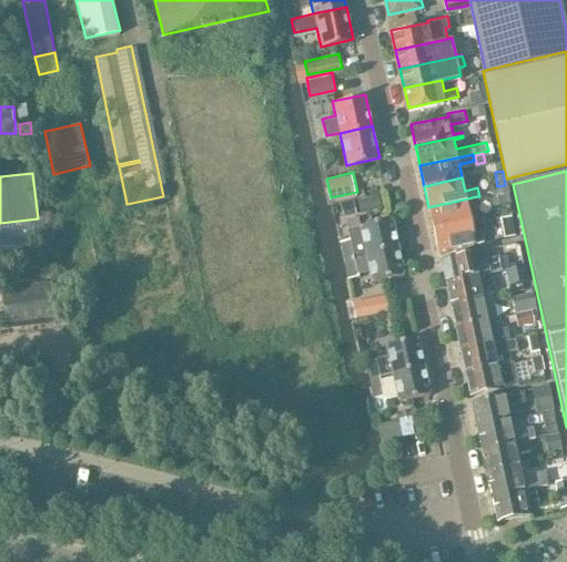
[(358,196),(362,211),(382,206),(380,191),(358,196)]
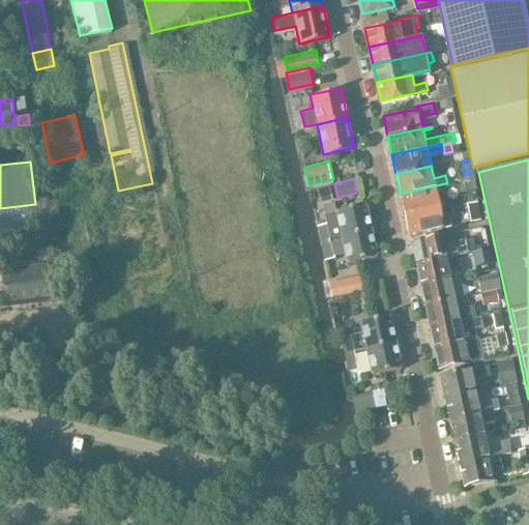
[(445,183),(400,194),(404,212),(440,205),(437,193),(446,191),(445,183)]
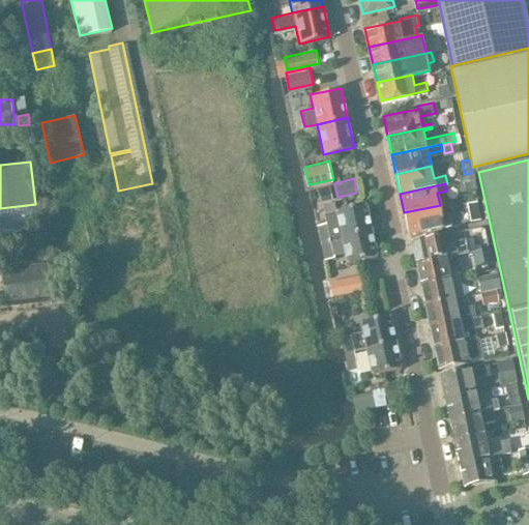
[(467,201),(471,220),(481,216),(476,198),(467,201)]
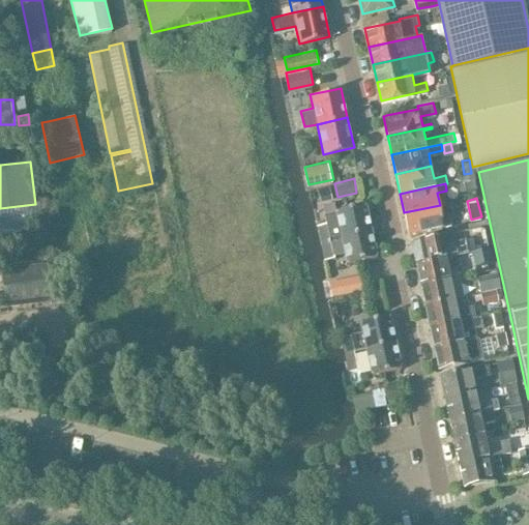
[(326,221),(318,223),(317,223),(321,240),(372,229),(365,203),(324,211),(326,221)]
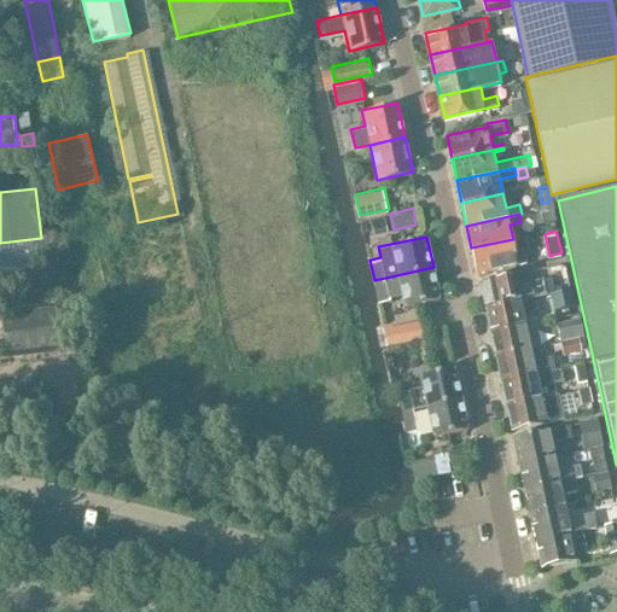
[(513,239),(471,248),(476,270),(478,270),(518,262),(518,261),(528,258),(525,251),(516,252),(513,239)]
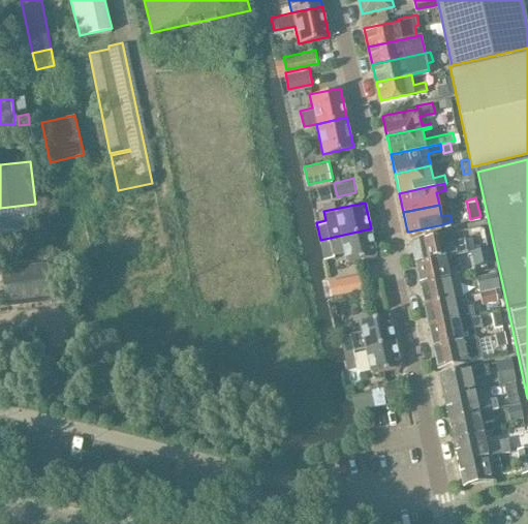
[(475,247),(478,262),(492,258),(485,225),(479,223),(475,224),(479,246),(475,247)]
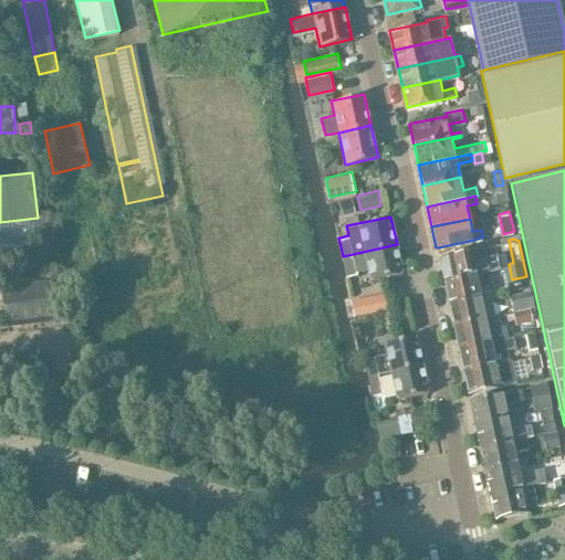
[(346,274),(347,274),(357,272),(357,271),(368,268),(370,280),(403,272),(397,244),(343,256),(346,274)]
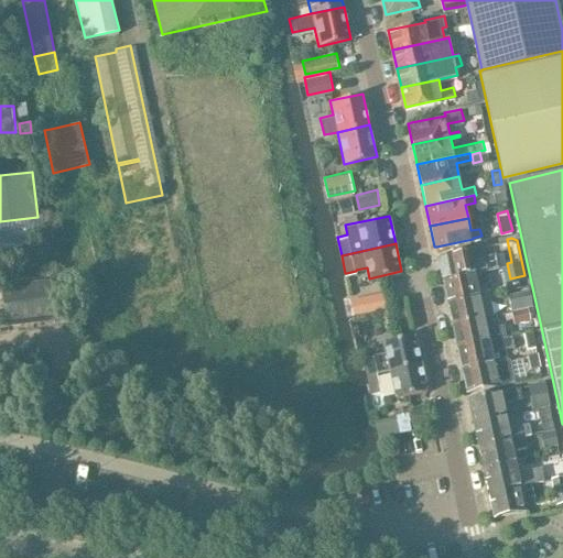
[(439,254),(443,277),(478,270),(479,271),(485,270),(484,269),(501,265),(498,251),(484,254),(482,244),(469,248),(439,254)]
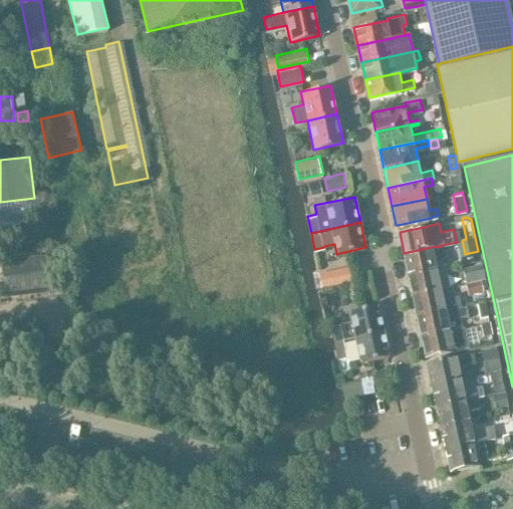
[(404,253),(408,273),(446,265),(445,260),(436,262),(435,255),(443,253),(442,246),(437,247),(436,246),(404,253)]
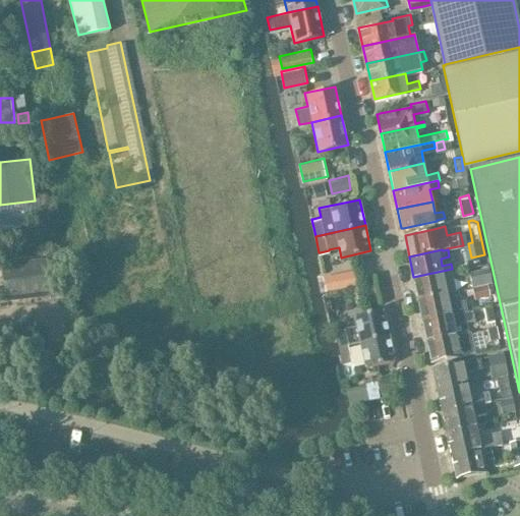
[(1,261),(4,284),(5,298),(52,293),(48,255),(1,261)]
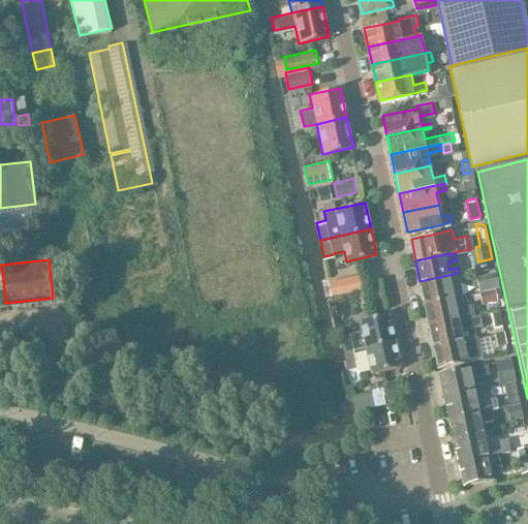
[(479,288),(500,284),(497,270),(476,274),(479,288)]
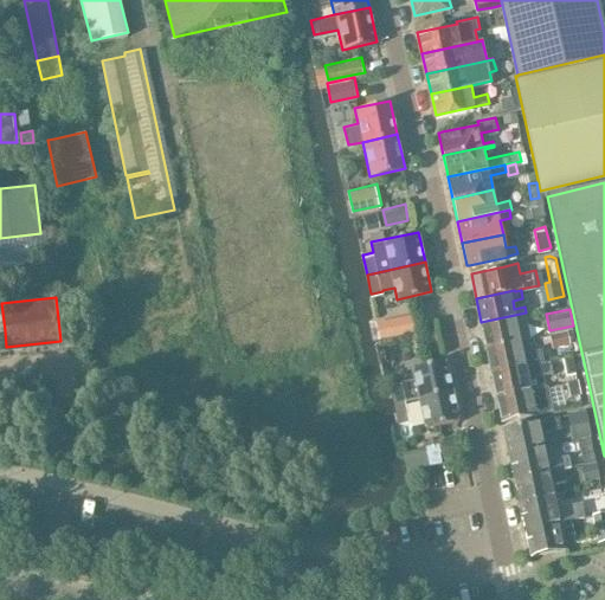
[(481,322),(487,347),(520,339),(516,321),(527,318),(526,313),(481,322)]
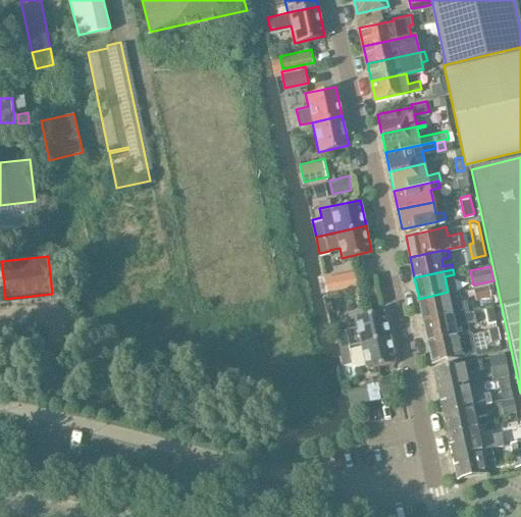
[(361,283),(354,285),(357,299),(366,298),(367,303),(378,301),(374,281),(361,283)]
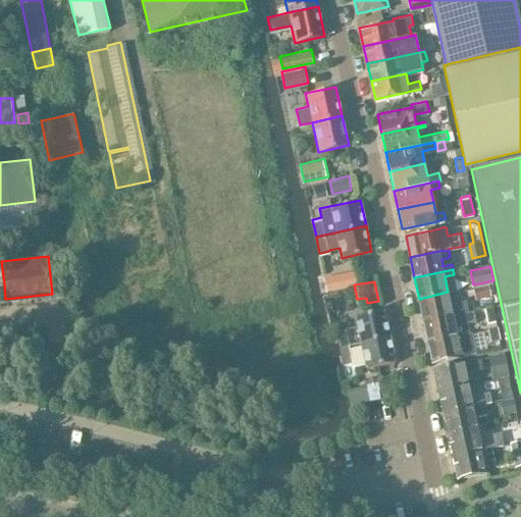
[(474,286),(476,297),(491,294),(489,282),(474,286)]
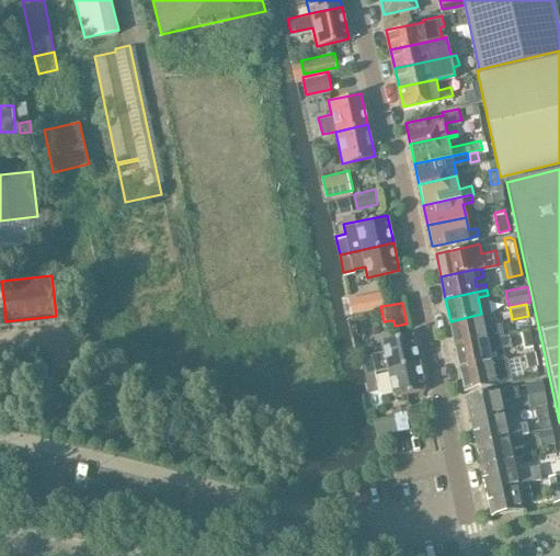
[(450,321),(455,343),(494,335),(490,313),(481,314),(450,321)]
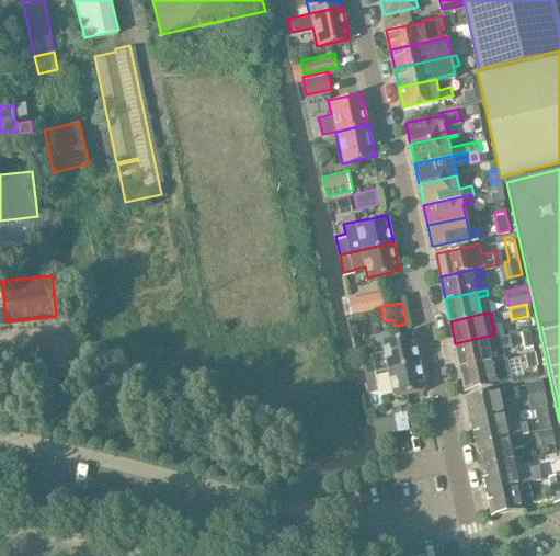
[(525,345),(533,344),(529,328),(522,329),(525,345)]
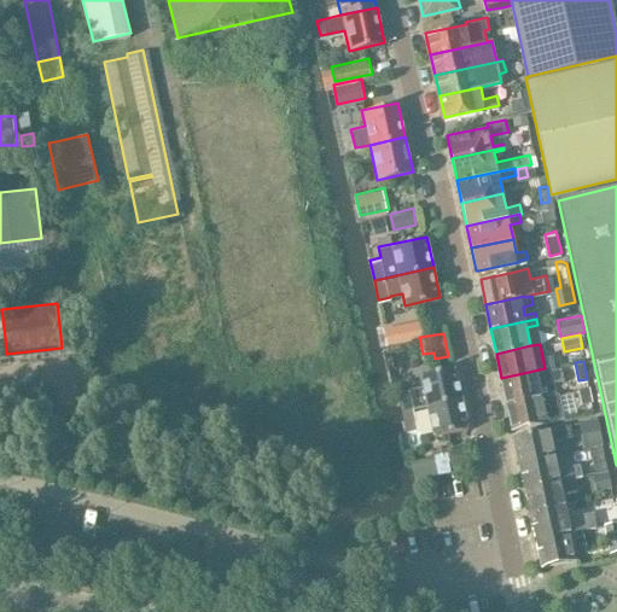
[(501,378),(506,403),(559,391),(559,390),(556,391),(553,380),(564,378),(562,365),(545,368),(501,378)]
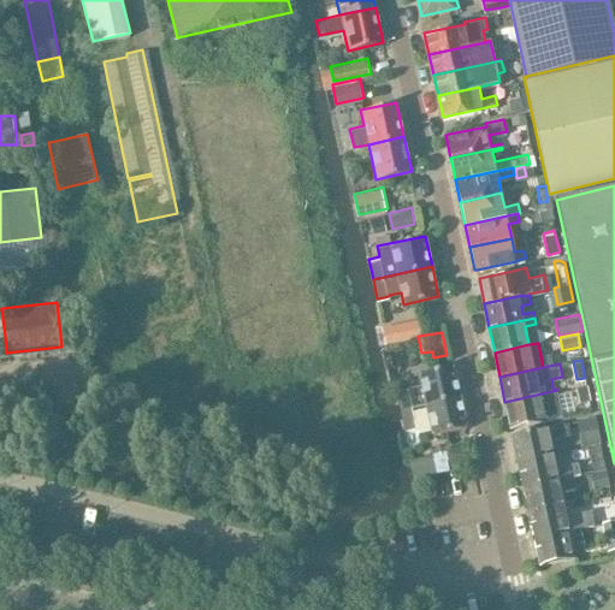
[(420,384),(397,389),(396,389),(401,408),(412,406),(425,403),(460,395),(453,365),(418,372),(420,384)]
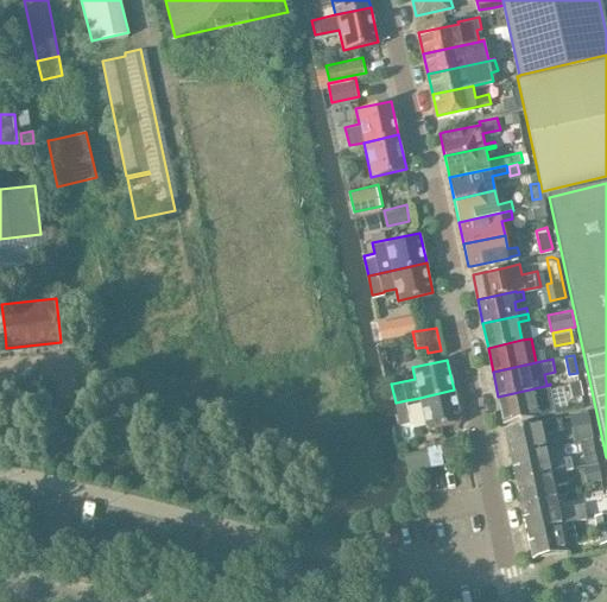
[(566,390),(581,387),(580,379),(579,379),(564,382),(566,390)]
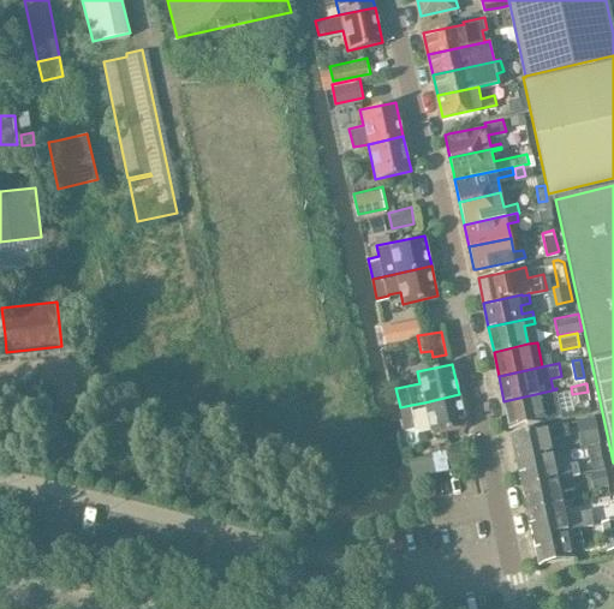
[(510,425),(561,415),(556,389),(504,401),(510,425)]
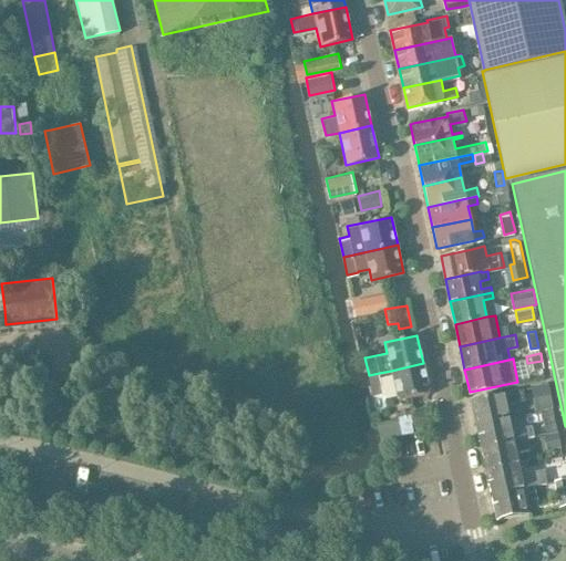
[(397,398),(430,392),(423,363),(391,371),(397,398)]
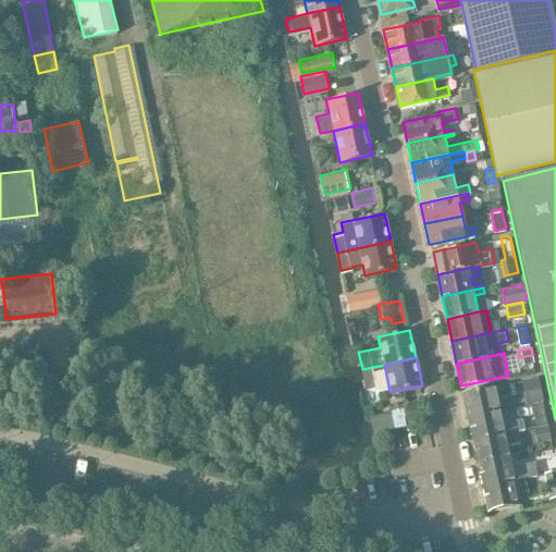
[(366,388),(367,387),(377,385),(372,367),(362,369),(366,388)]
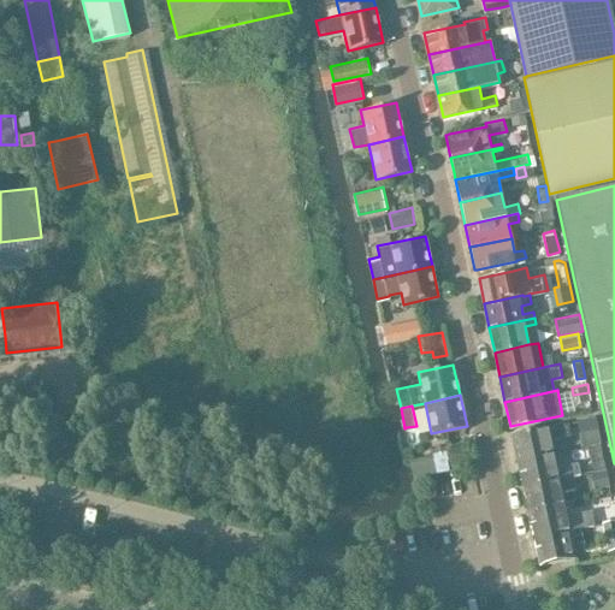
[(578,419),(583,445),(599,442),(601,442),(595,414),(578,418),(578,419)]
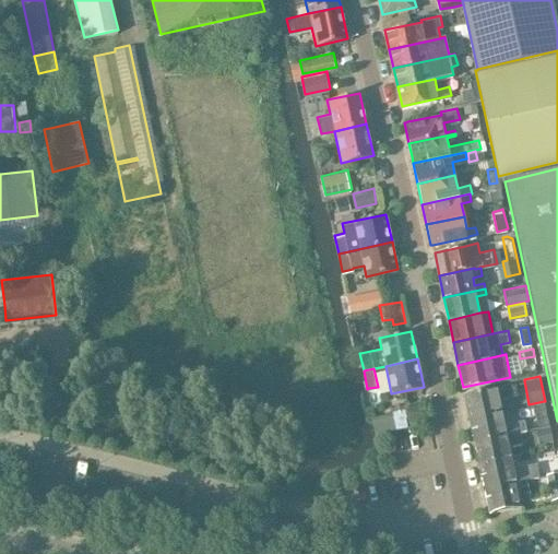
[(464,393),(470,416),(501,410),(499,397),(518,392),(515,381),(464,393)]
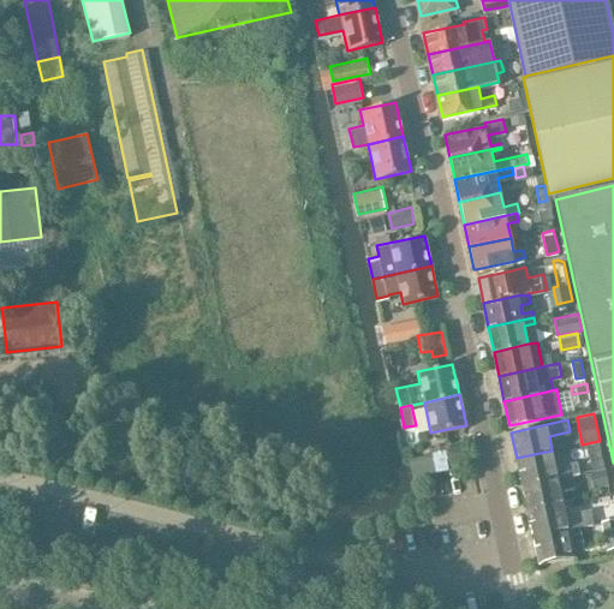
[(590,452),(594,469),(604,466),(600,449),(590,452)]
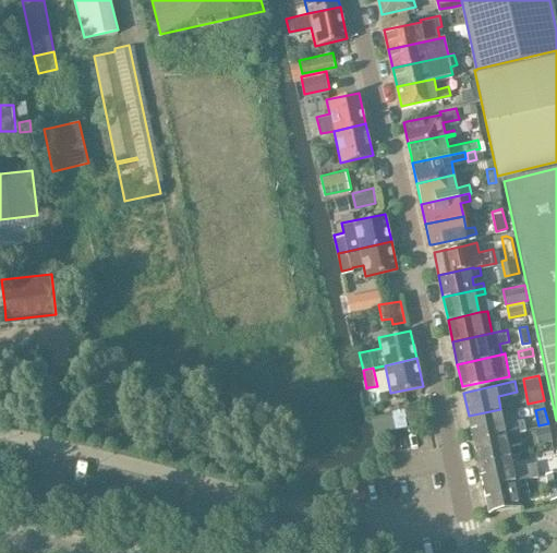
[(469,416),(473,439),(518,429),(525,428),(523,417),(504,421),(500,409),(469,416)]
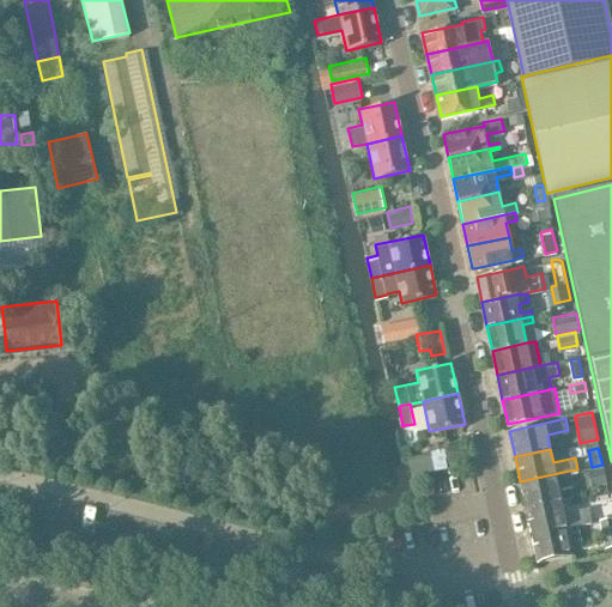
[(416,472),(435,468),(430,450),(408,455),(413,473),(416,472)]
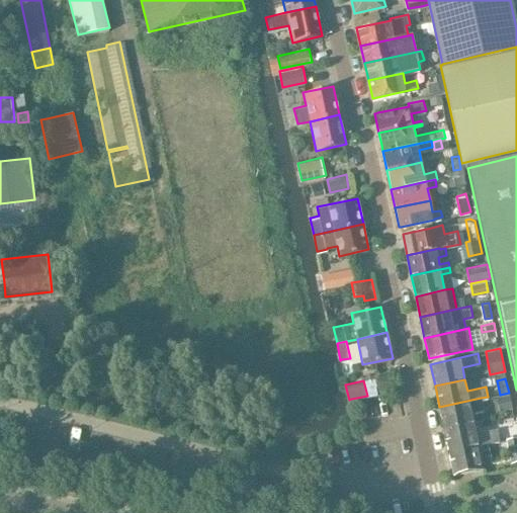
[(498,395),(500,409),(512,407),(508,393),(498,395)]
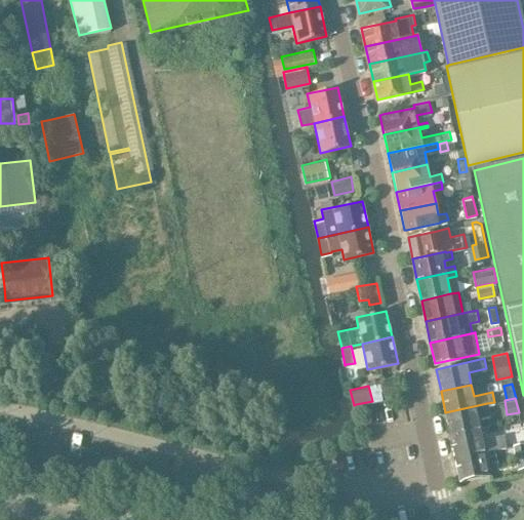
[(445,412),(450,435),(480,428),(480,430),(484,430),(484,425),(480,426),(478,416),(490,413),(487,403),(445,412)]
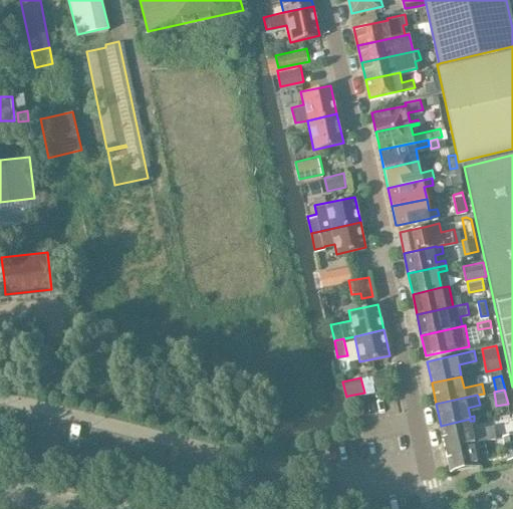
[(450,469),(478,463),(480,463),(475,441),(495,437),(493,424),(472,429),(470,421),(470,419),(441,426),(450,469)]
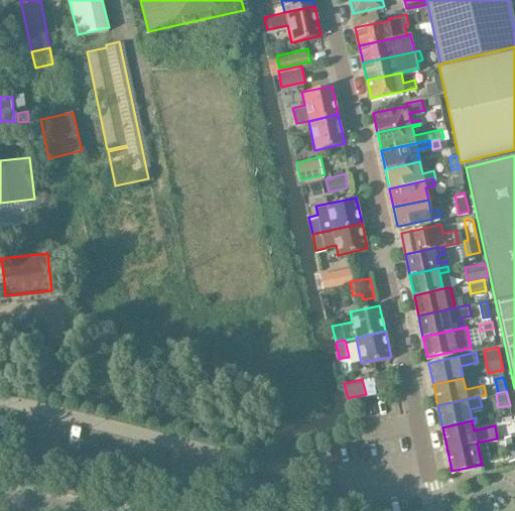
[(509,460),(514,458),(514,432),(504,436),(509,460)]
